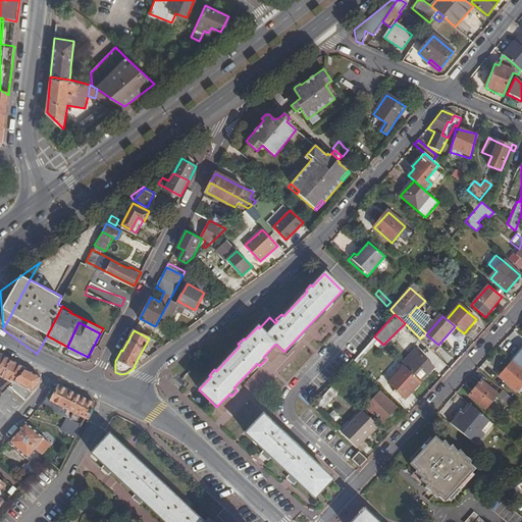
[(521,349),(512,362),(521,370),(521,349)]
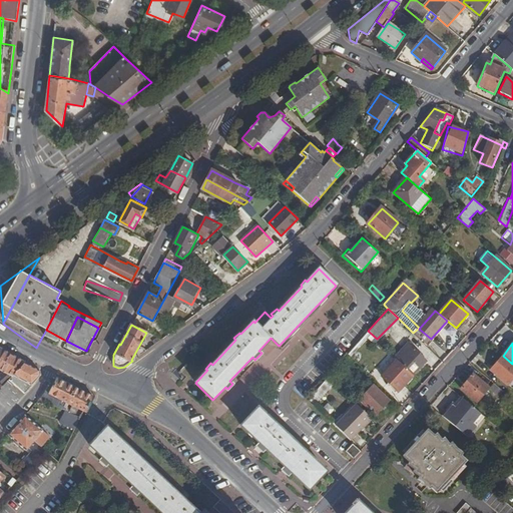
[(0,369),(2,371),(0,372),(0,385),(2,386),(15,372),(25,362),(0,347),(0,369)]
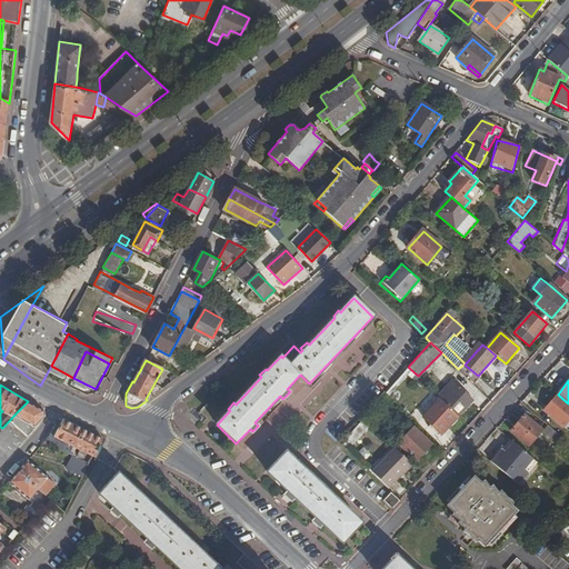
[(458,386),(442,401),(459,417),(473,401),(458,386)]
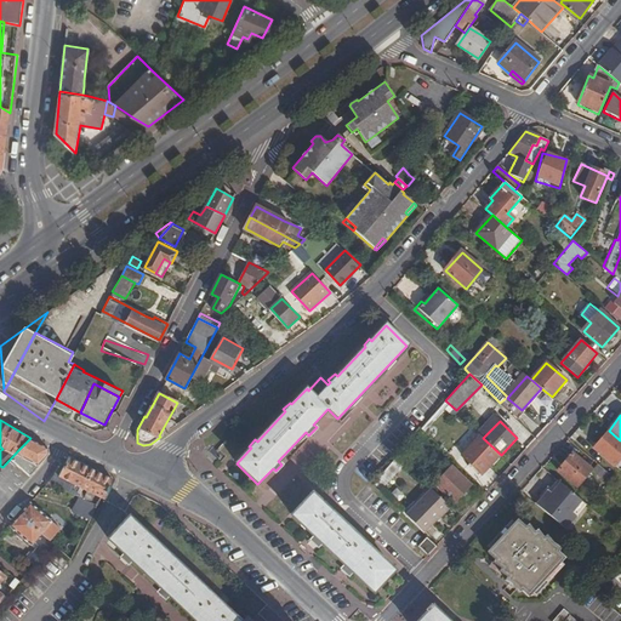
[(615,469),(620,461),(620,440),(609,431),(592,450),(615,469)]
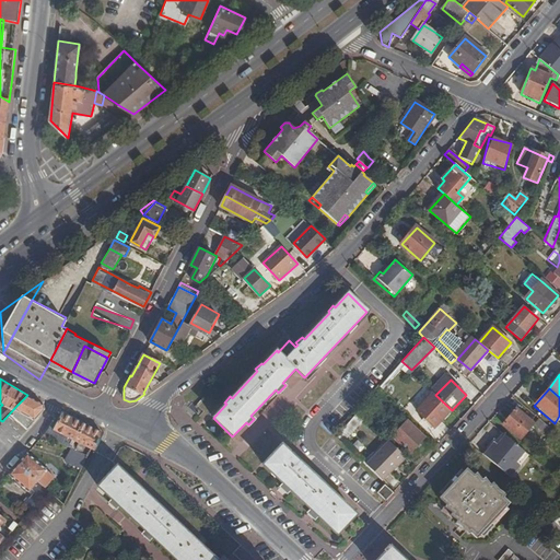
[(417,410),(435,427),(452,410),(435,395),(434,393),(417,410)]
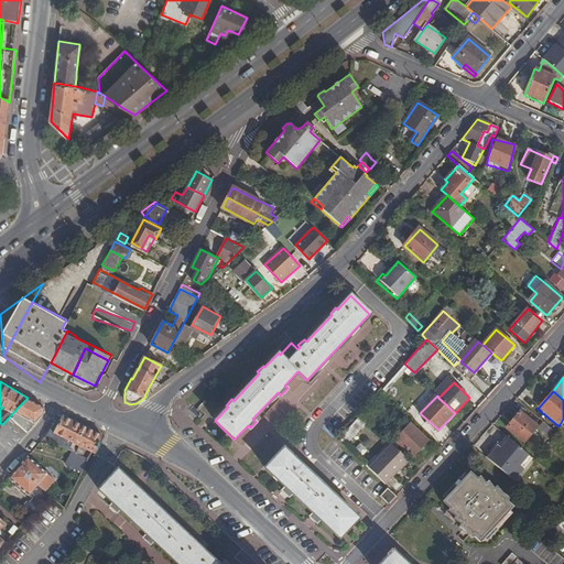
[(0,425),(0,462),(34,422),(17,409),(2,424),(0,425)]
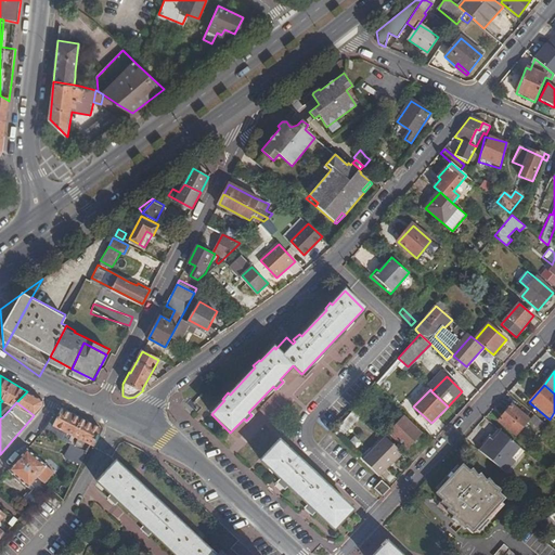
[(530,420),(513,405),(499,421),(516,436),(530,420)]
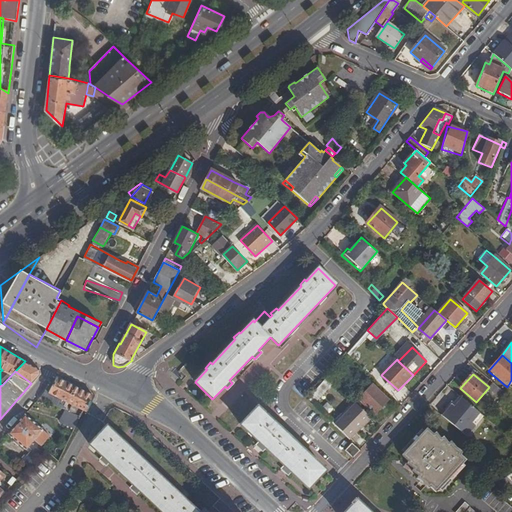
[(312,393),(309,399),(314,403),(334,382),(327,375),(316,387),(312,393)]
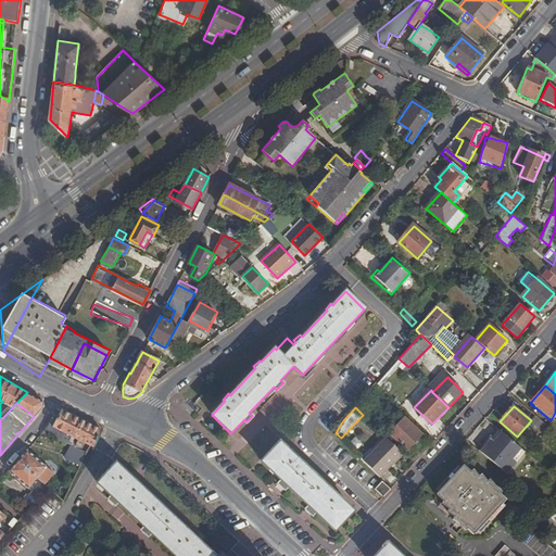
[(101,430),(61,409),(42,430),(83,450),(86,442),(89,443),(93,445),(101,430)]
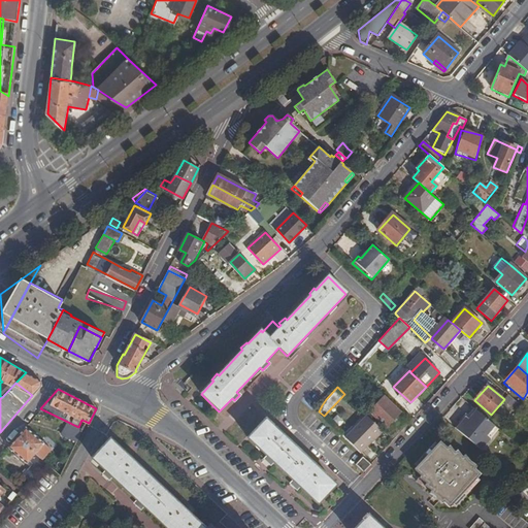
[(505,401),(519,413),(524,406),(521,403),(515,399),(509,395),(505,401)]
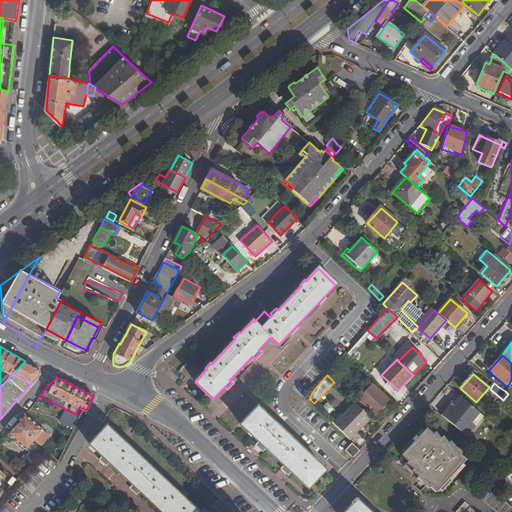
[(373,385),(359,400),(375,415),(389,400),(373,385)]
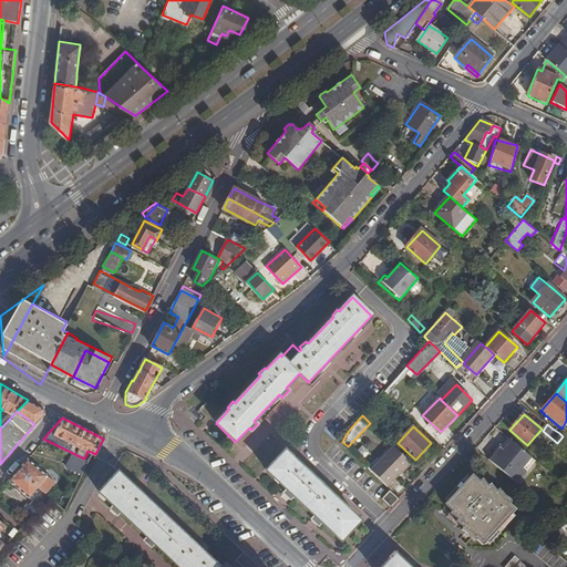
[(502,445),(491,460),(517,481),(534,460),(511,441),(505,449),(502,445)]
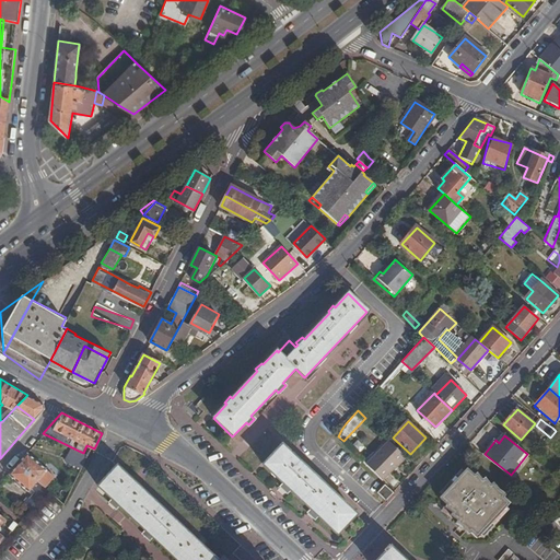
[(352,446),(358,452),(369,442),(363,436),(352,446)]
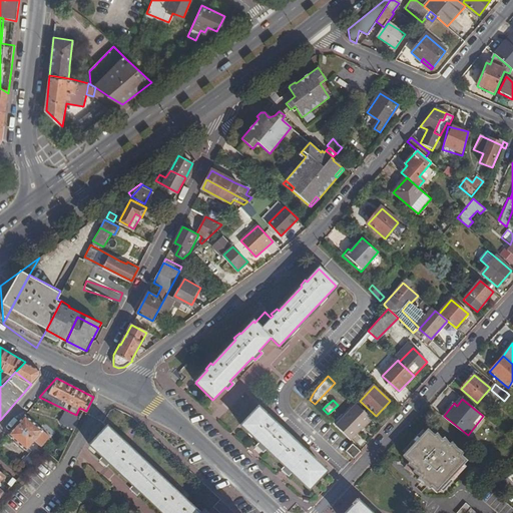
[(373,420),(357,404),(336,425),(353,442),(373,420)]
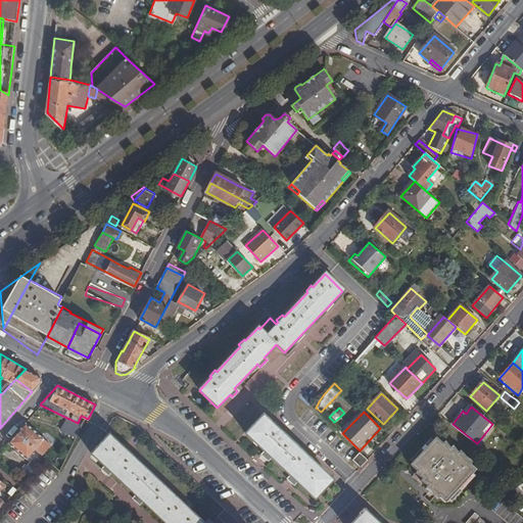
[(282,432),(264,416),(246,434),(265,452),(263,454),(269,459),(271,457),(291,475),(288,478),(294,483),(297,481),(316,498),(333,479),(314,462),(316,460),(310,455),(308,457),(288,438),(289,436),(283,431),(282,432)]
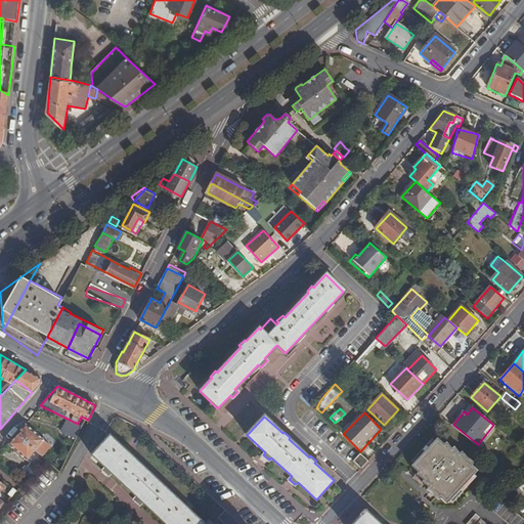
[(25,424),(15,434),(41,455),(49,444),(25,424)]
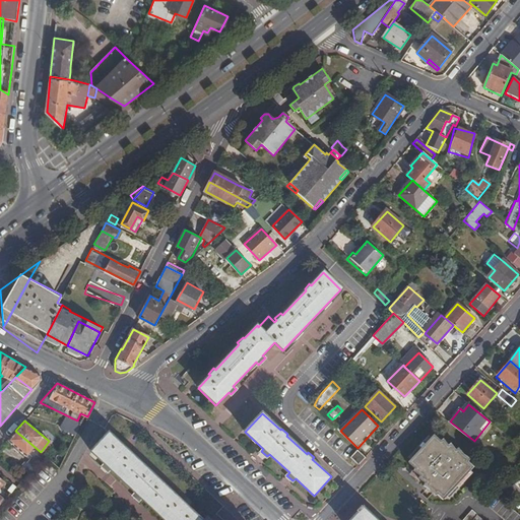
[(33,456),(22,467),(27,471),(29,474),(46,456),(41,452),(15,431),(7,440),(25,455),(28,452),(33,456)]
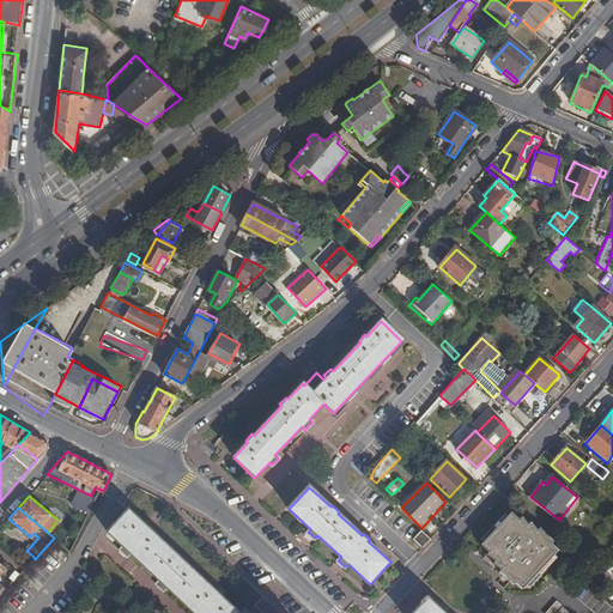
[(237,612),(238,612),(223,598),(225,595),(219,589),(217,592),(151,529),(152,527),(146,521),(144,523),(129,509),(108,532),(123,546),(121,548),(127,554),(131,552),(194,612),(237,612)]
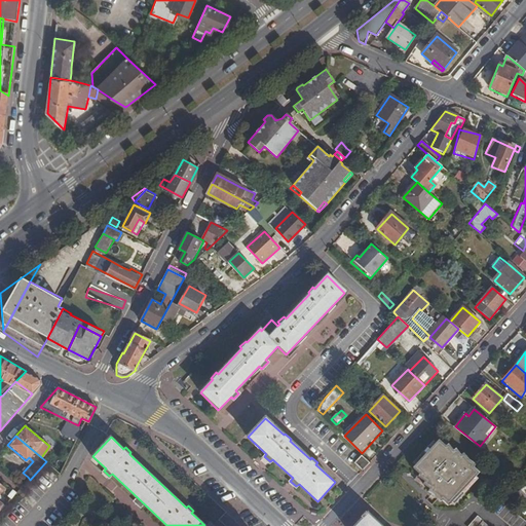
[(414,468),(421,473),(419,476),(426,481),(424,484),(430,489),(429,490),(437,496),(441,501),(443,500),(450,505),(479,472),(474,466),(475,463),(471,460),(467,457),(463,453),(461,454),(456,448),(453,449),(449,443),(446,445),(439,440),(414,468)]
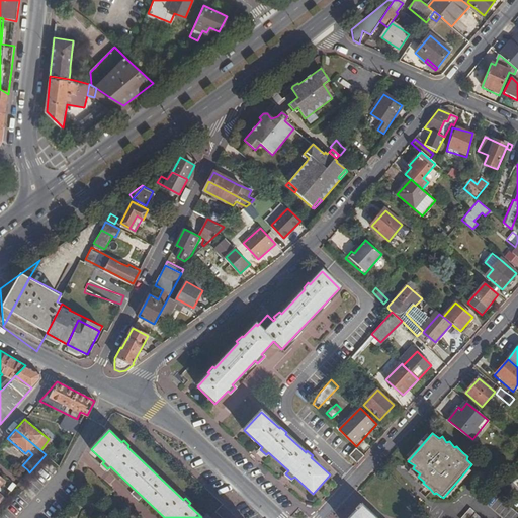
[(357,448),(350,455),(358,463),(364,456),(357,448)]
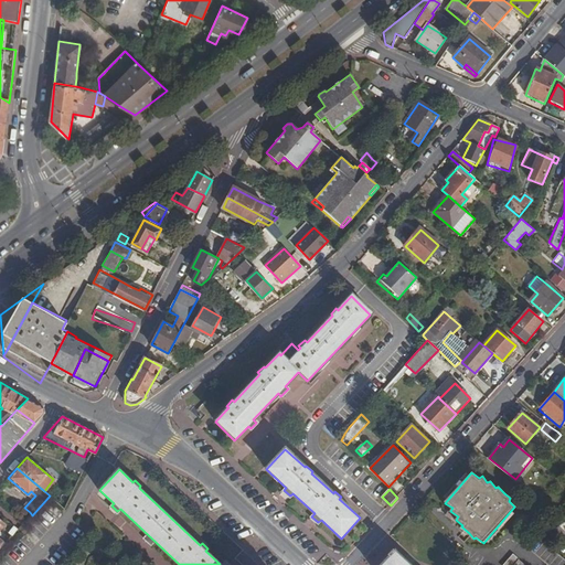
[(450,511),(448,514),(456,520),(458,516),(450,511)]
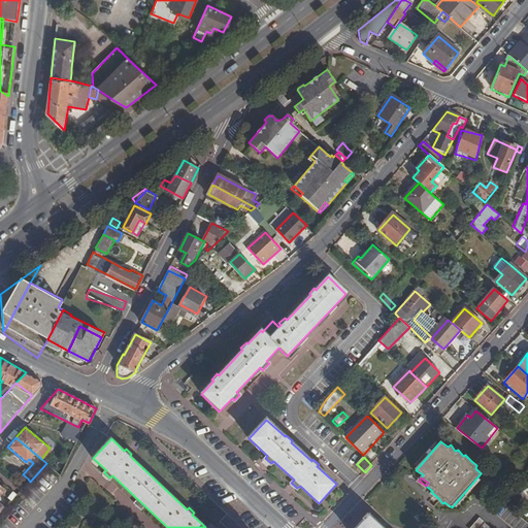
[(8,492),(4,498),(7,501),(12,495),(8,492)]
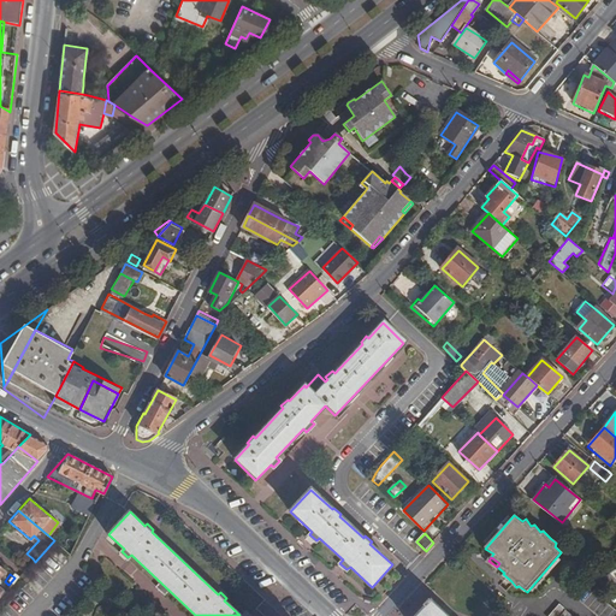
[(445,615),(431,602),(416,615),(445,615)]
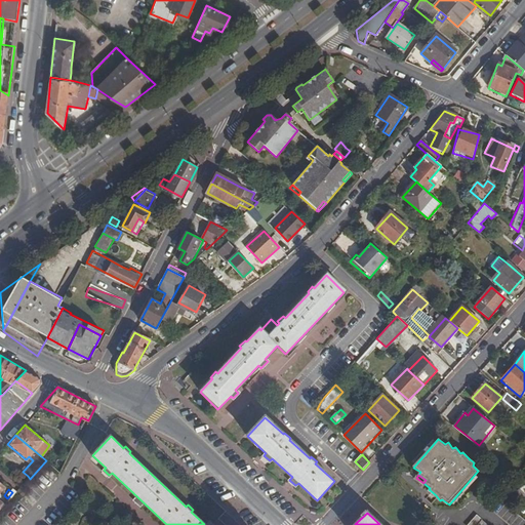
[(477,516),(469,524),(477,524),(482,520),(477,516)]
